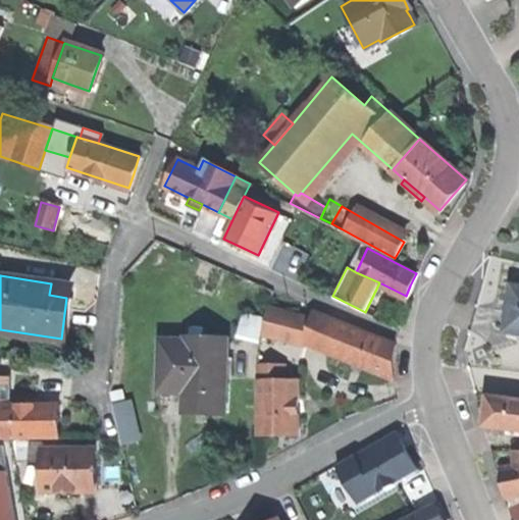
[(67,286),(51,283),(49,295),(66,298),(67,286)]
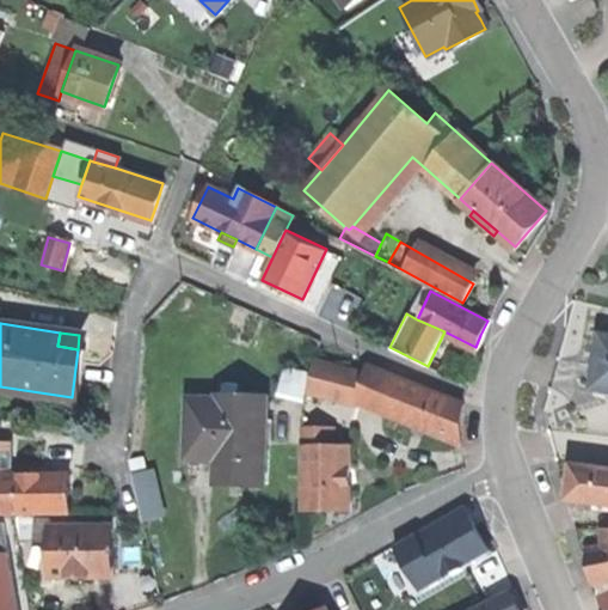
[(607,334),(599,334),(595,360),(590,386),(607,389),(607,334)]
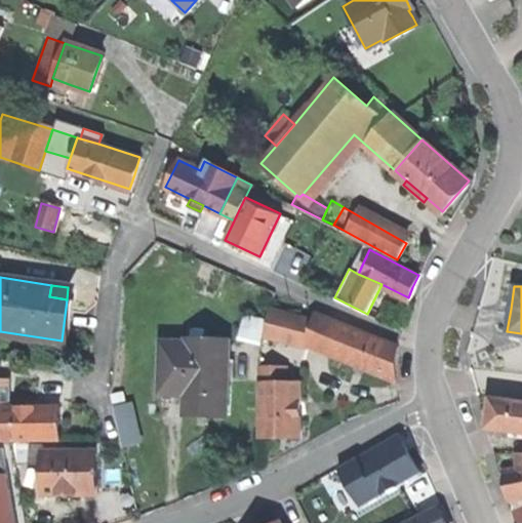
[(263,332),(307,344),(313,320),(268,309),(263,332)]
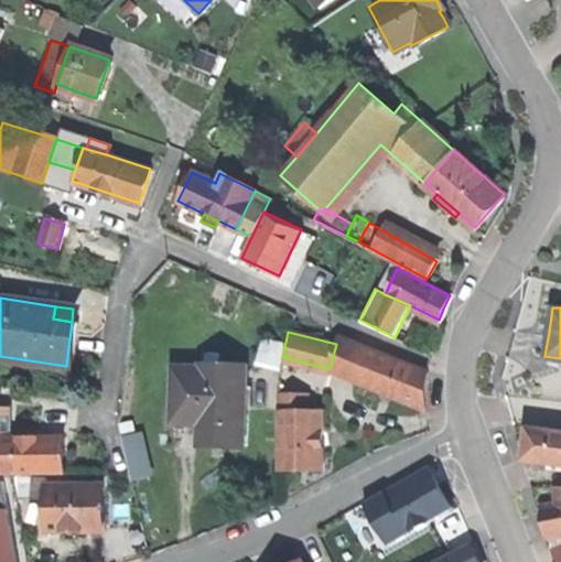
[(330,369),(342,375),(355,343),(337,337),(336,344),(330,369)]
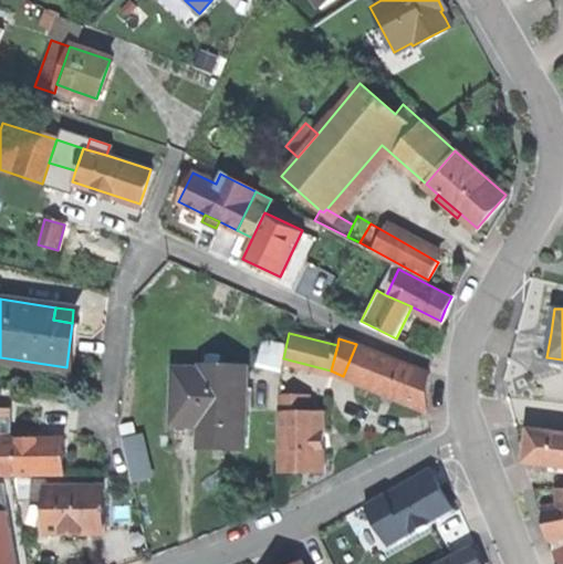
[(343,376),(361,383),(374,351),(356,344),(343,376)]
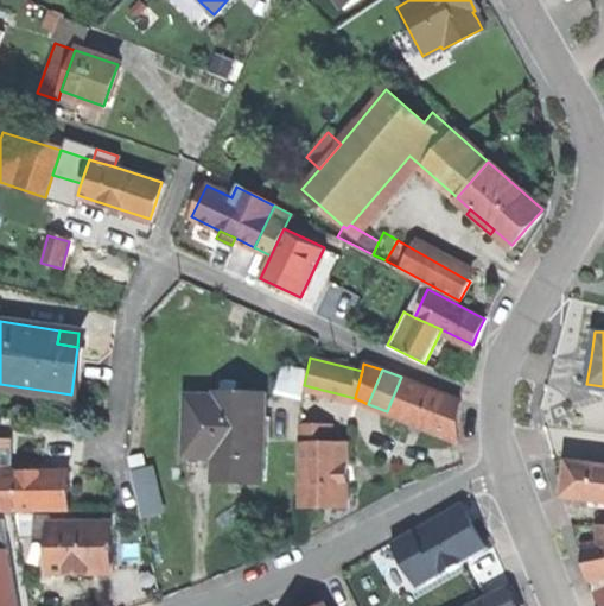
[(401,377),(387,411),(456,439),(457,418),(458,398),(401,377)]
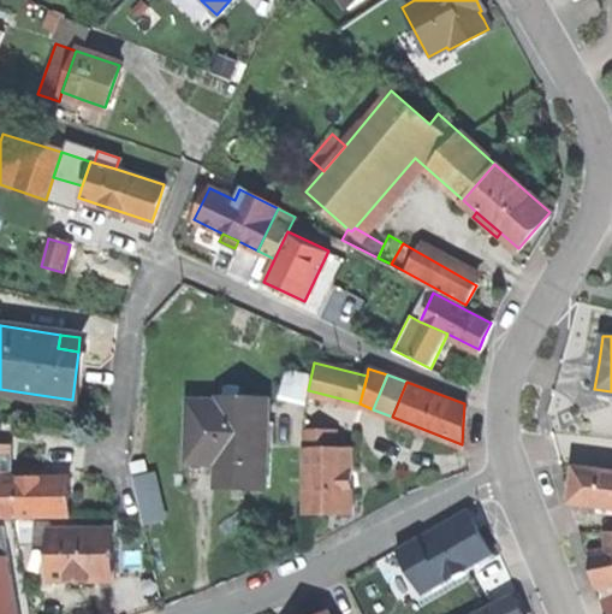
[(218,400),(188,399),(185,460),(217,461),(241,462),(239,484),(263,485),(267,399),(218,396),(218,400)]
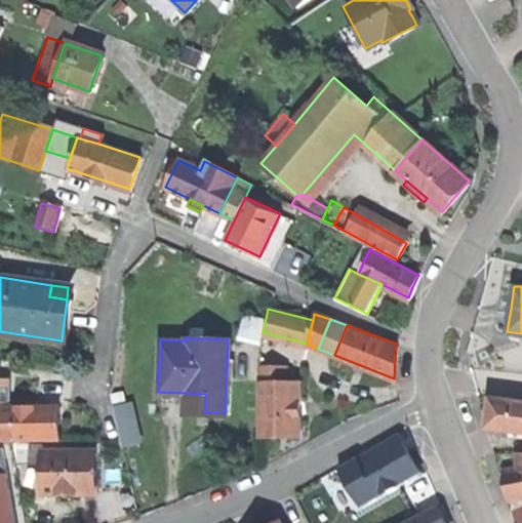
[(259,364),(259,379),(286,379),(286,364),(259,364)]
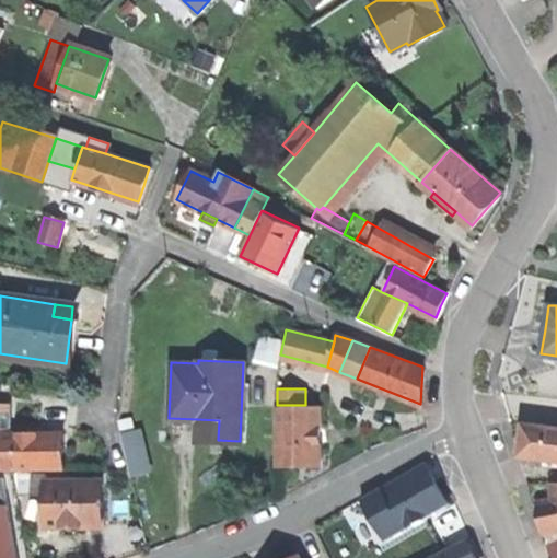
[(276,466),(320,466),(320,434),(320,405),(305,405),(277,405),(276,466)]
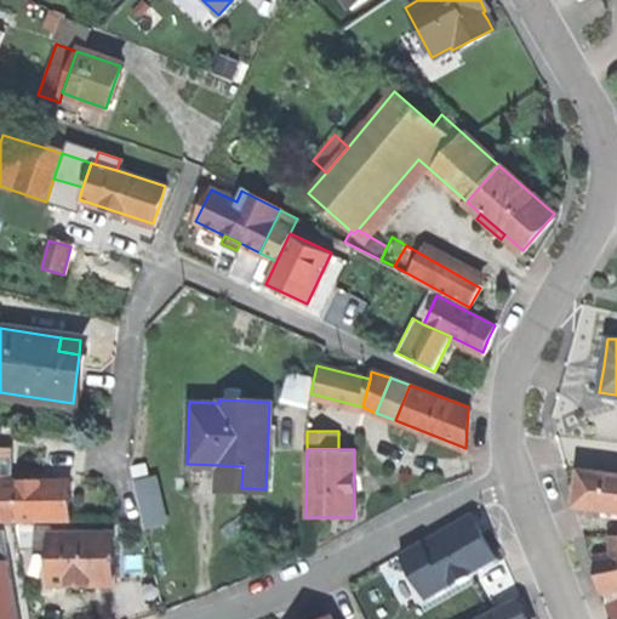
[(229,488),(241,488),(243,466),(218,465),(217,487),(229,488)]
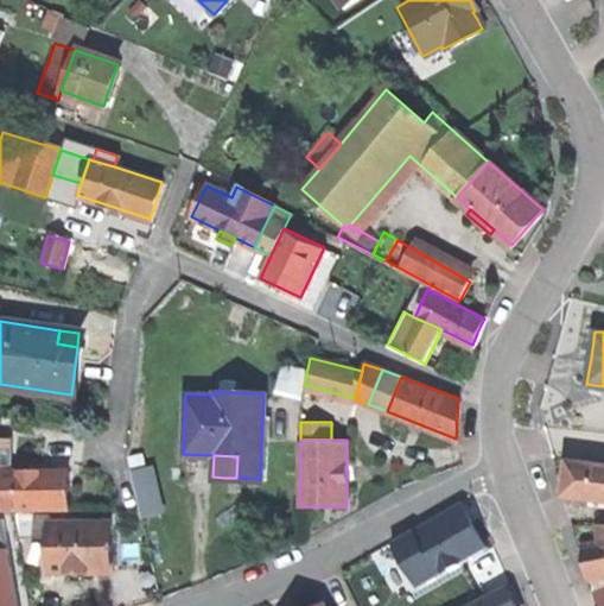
[(137,465),(144,512),(169,509),(161,460),(137,465)]
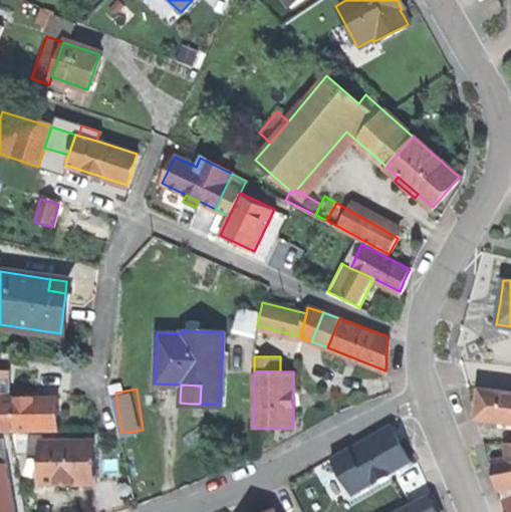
[(478,403),(476,418),(499,420),(510,421),(510,393),(480,390),(478,403)]
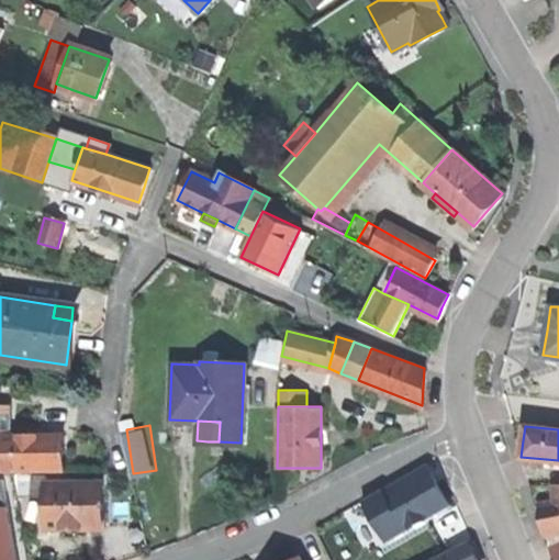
[(7,437),(0,437),(0,471),(62,470),(62,452),(62,436),(7,437)]
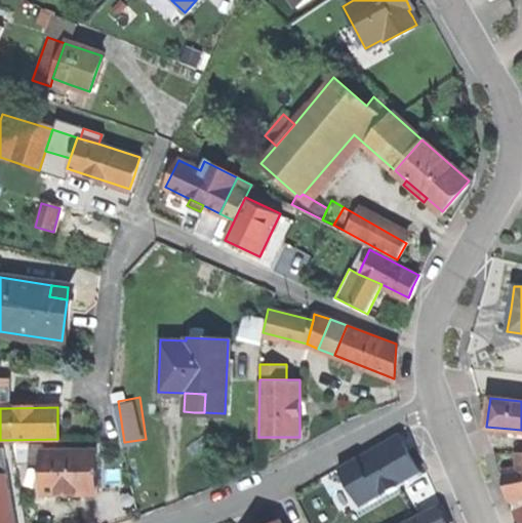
[(360,474),(368,488),(413,459),(406,447),(398,435),(378,446),(380,449),(355,466),(360,474)]
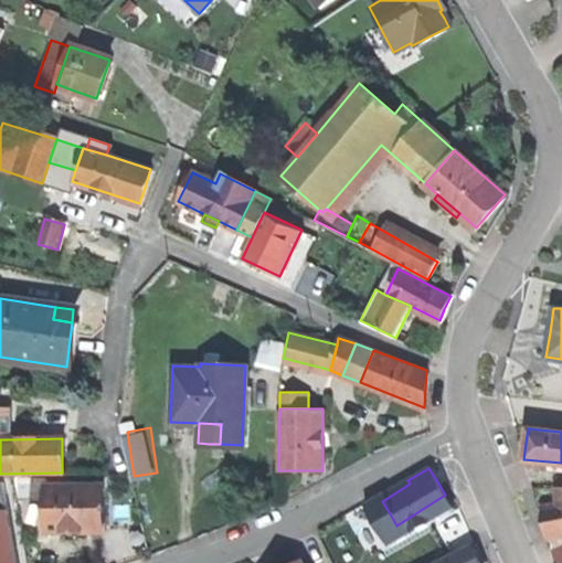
[(31,478),(31,498),(42,499),(44,498),(44,487),(44,478),(31,478)]
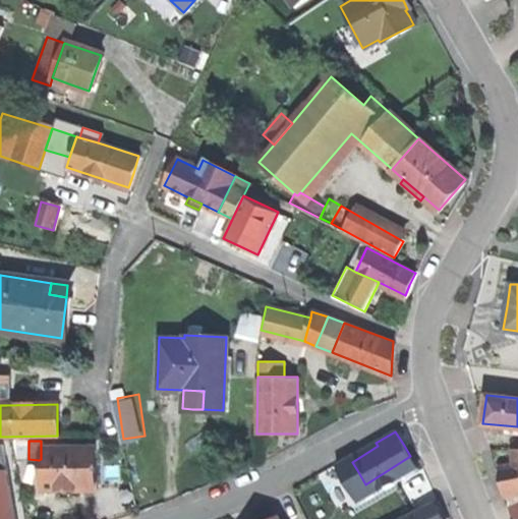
[(39,460),(39,489),(65,488),(94,488),(94,449),(41,449),(41,459),(39,460)]
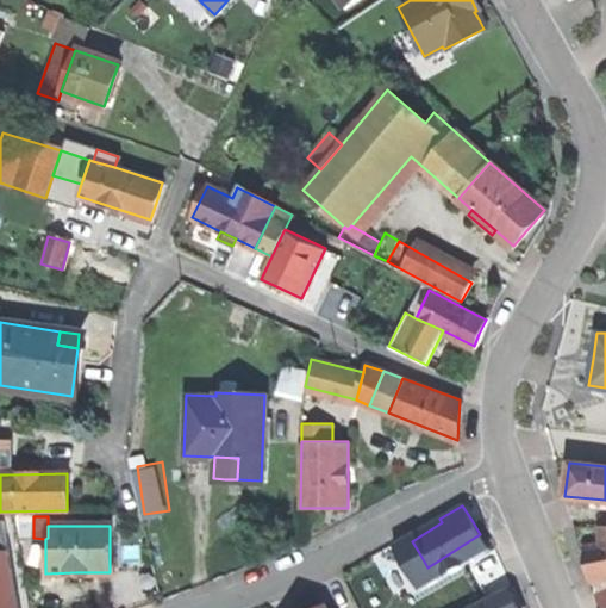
[(406,581),(419,572),(408,556),(418,551),(412,541),(392,553),(406,581)]
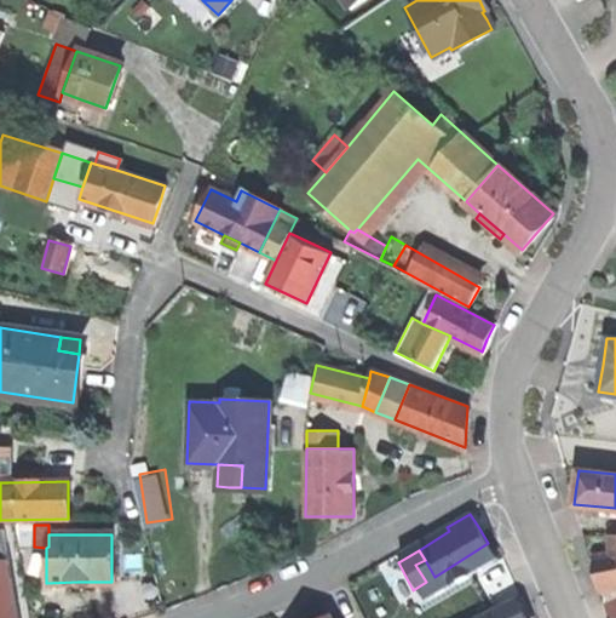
[(615,550),(609,553),(591,556),(594,573),(598,589),(615,584),(615,550)]
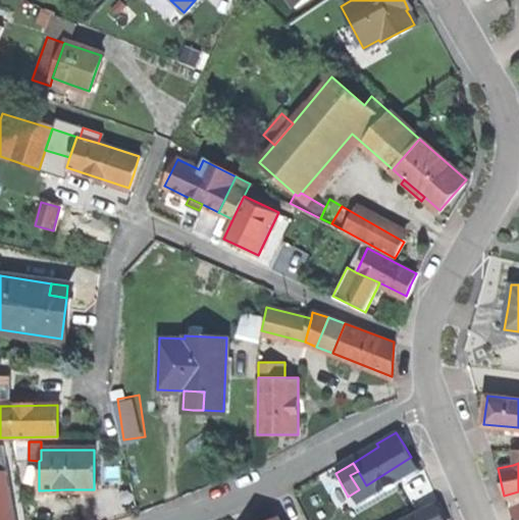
[(359,489),(366,485),(358,471),(350,475),(359,489)]
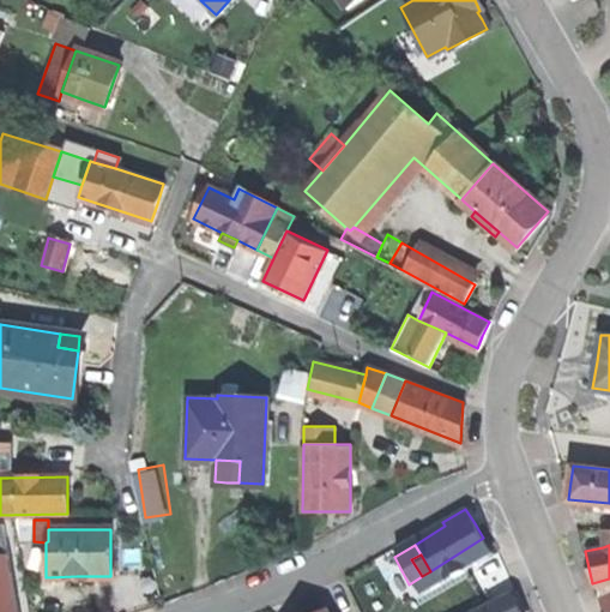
[(421,611),(409,585),(394,557),(345,581),(360,611),(421,611)]
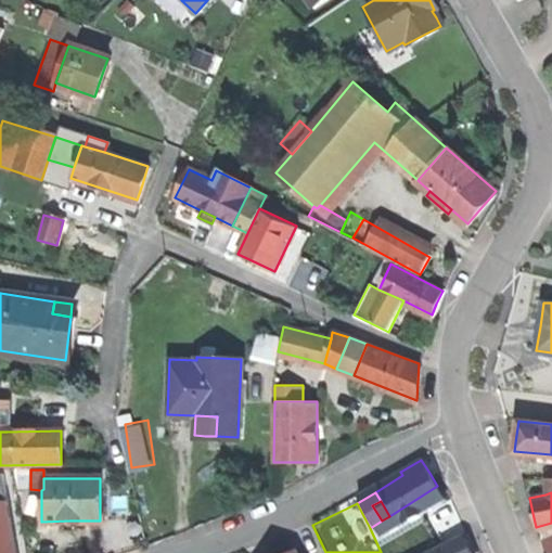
[(409,538),(416,552),(445,537),(437,523),(409,538)]
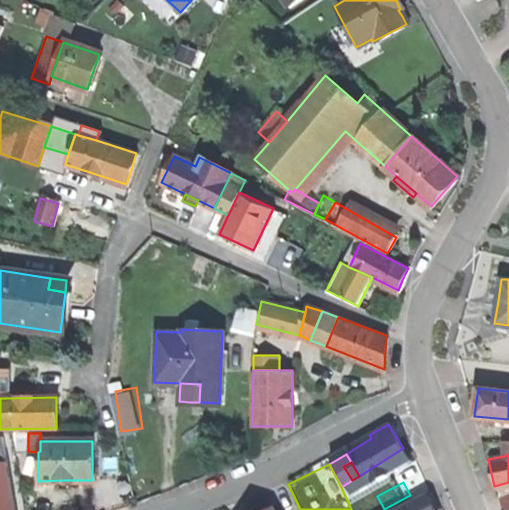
[(0,509),(12,509),(11,491),(0,493),(0,509)]
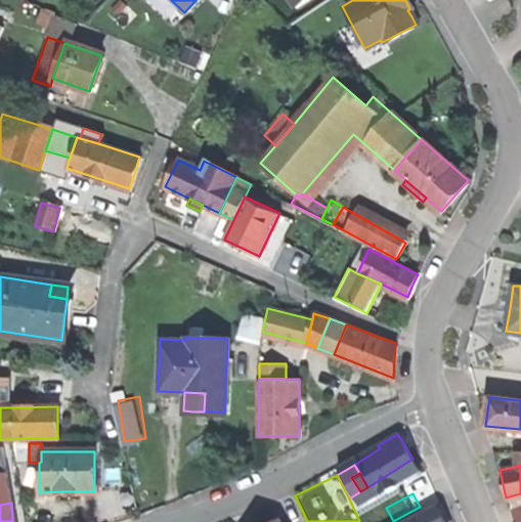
[(444,521),(441,516),(435,505),(401,521),(444,521)]
